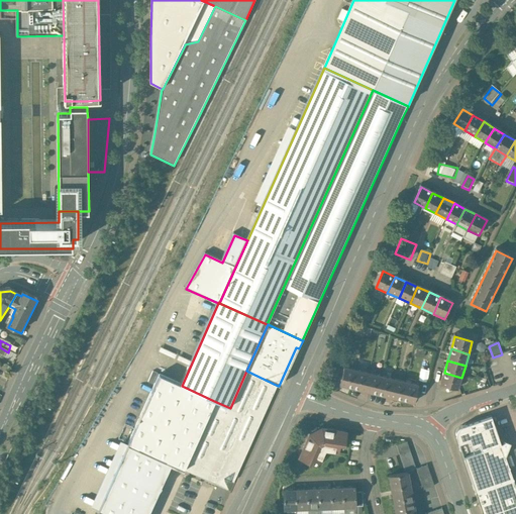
[(357,372),(344,369),(340,386),(353,389),(357,372)]
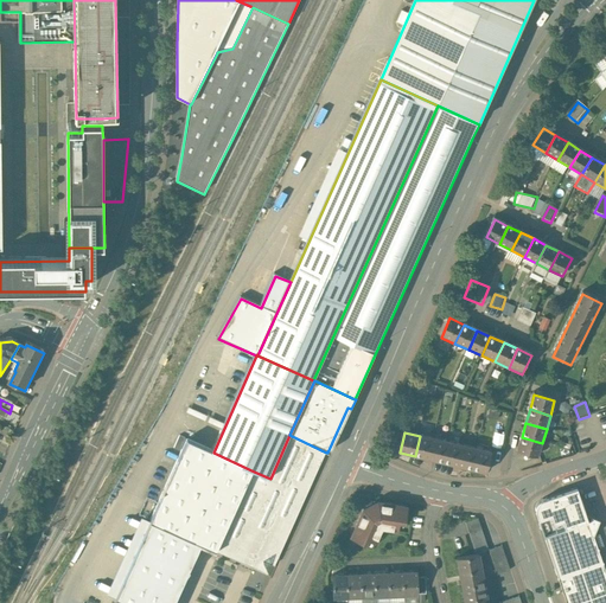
[(254,472),(217,553),(269,576),(272,583),(278,569),(275,568),(327,453),(327,451),(326,453),(289,435),(270,479),(254,472)]
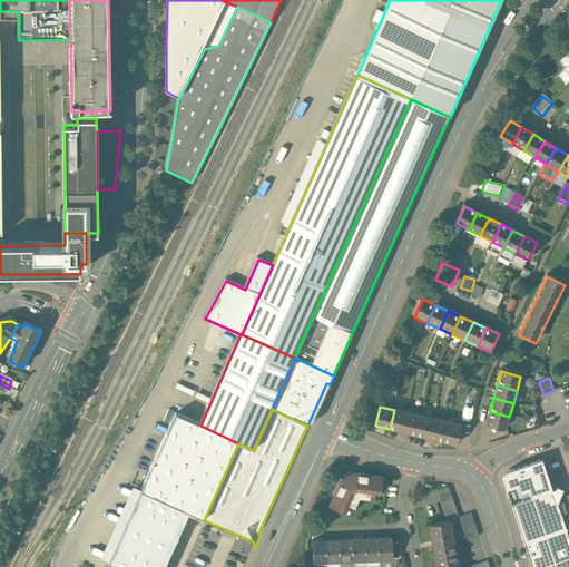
[(466,422),(473,423),(474,410),(467,409),(466,422)]
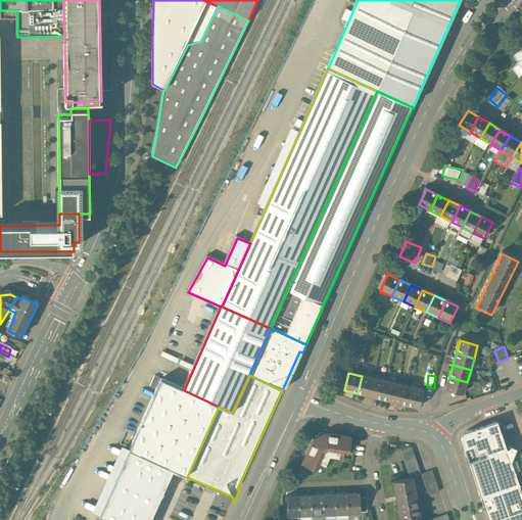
[(374,379),(362,376),(358,393),(370,396),(374,379)]
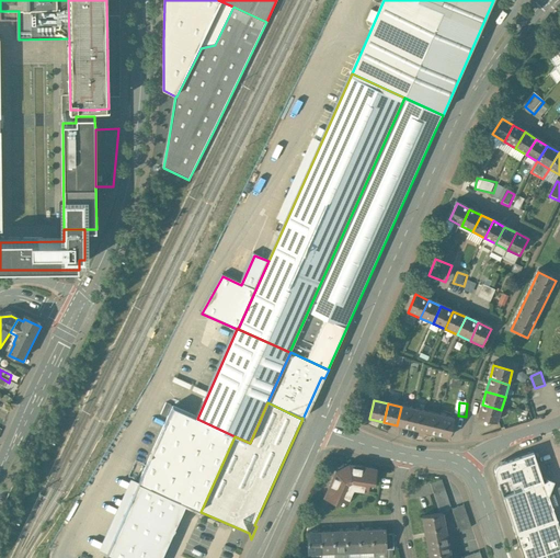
[(501,410),(482,405),(479,418),(498,423),(501,410)]
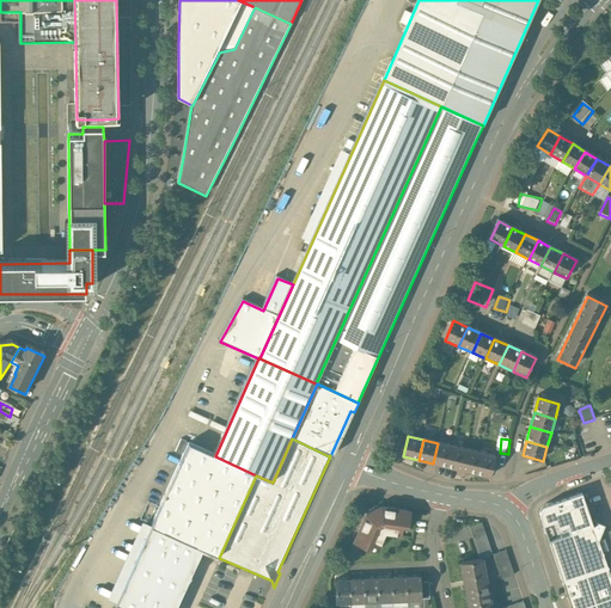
[(452,447),(438,443),(433,464),(446,467),(452,447)]
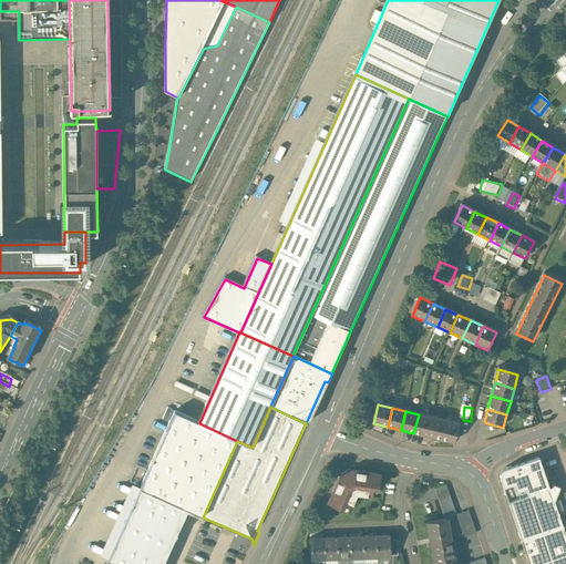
[(199,423),(175,413),(142,490),(203,518),(237,441),(199,423)]
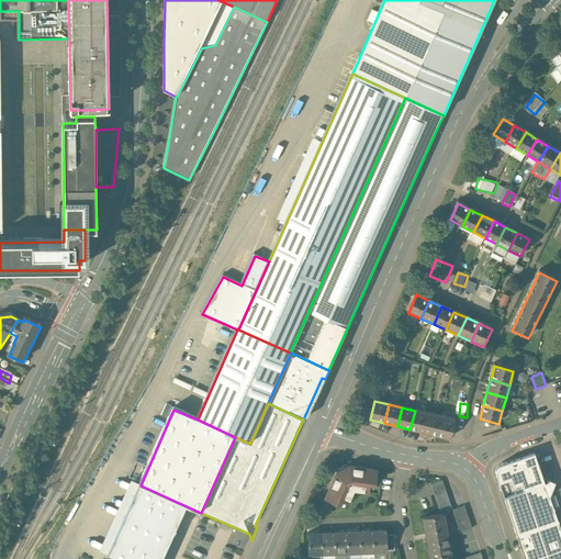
[(428,414),(415,411),(410,429),(424,433),(428,414)]
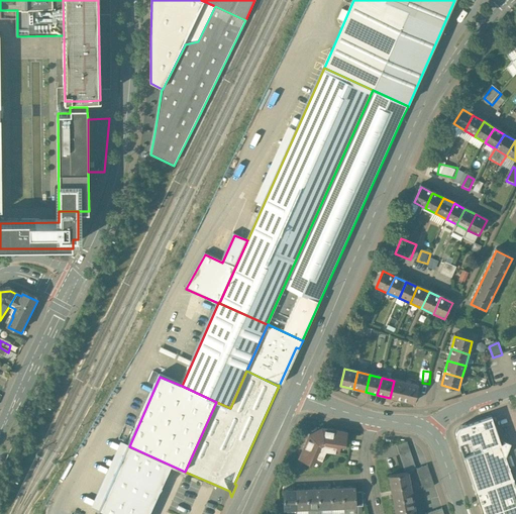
[(406,384),(394,381),(390,398),(402,401),(406,384)]
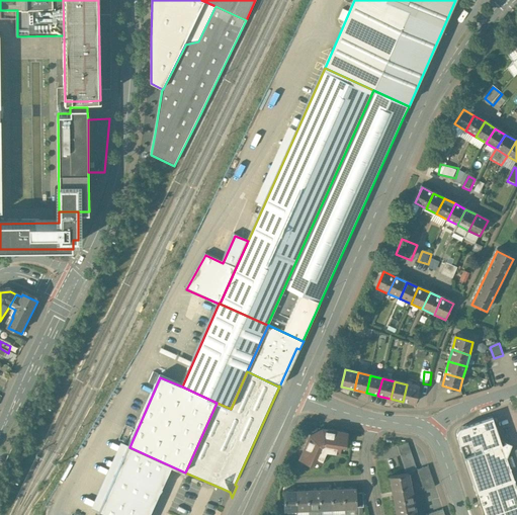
[(420,388),(407,384),(403,402),(416,405),(420,388)]
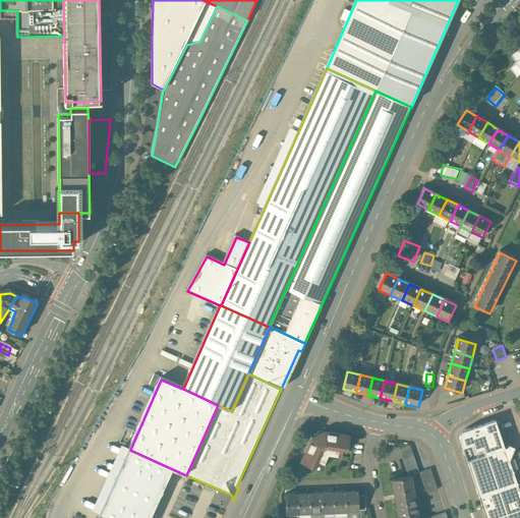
[(460,443),(467,463),(499,453),(506,450),(496,420),(465,432),(463,433),(461,436),(460,439),(460,443)]
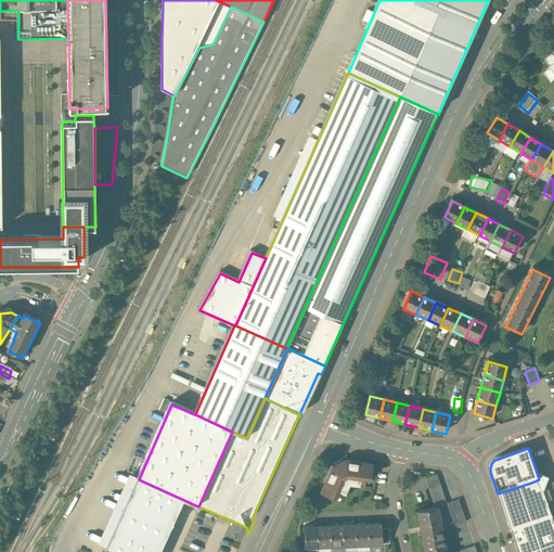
[(372,466),(346,462),(345,463),(345,464),(344,464),(337,466),(338,467),(335,470),(335,469),(333,470),(322,493),(334,499),(336,495),(345,498),(350,486),(363,488),(365,478),(370,479),(372,466)]
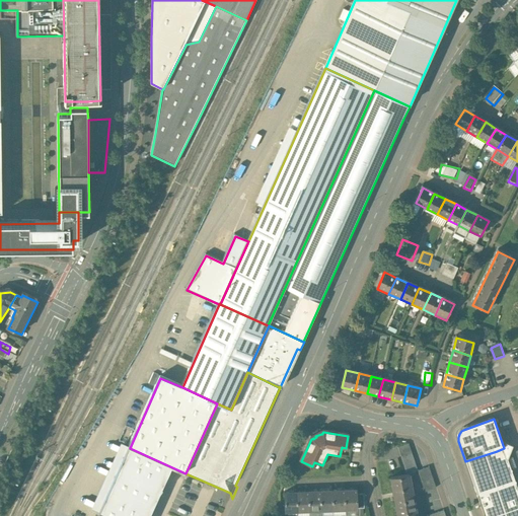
[(419,473),(410,446),(399,449),(409,476),(419,473)]
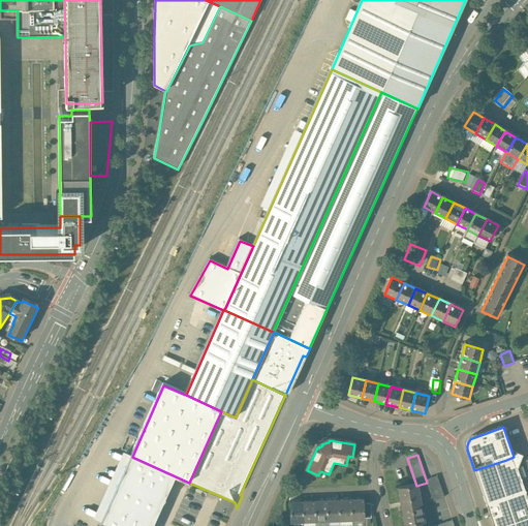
[(189,483),(132,457),(101,524),(104,525),(153,525),(176,477),(188,484),(189,483)]
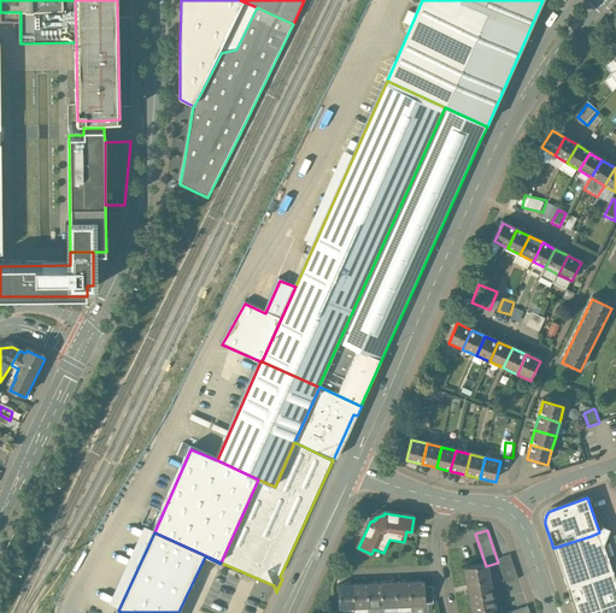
[(604,577),(599,561),(603,560),(599,552),(596,553),(593,544),(591,536),(553,548),(575,612),(615,612),(615,579),(614,575),(604,577)]
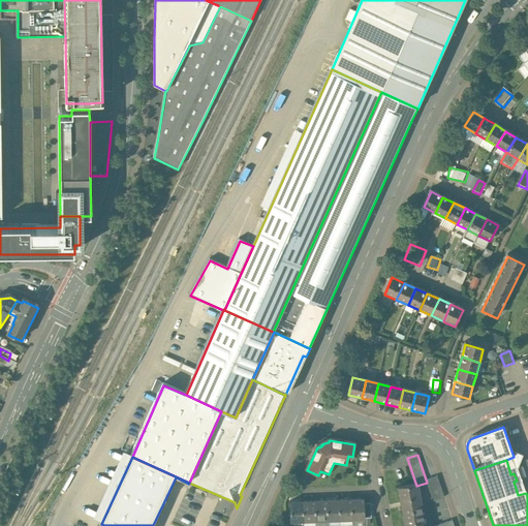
[(438,478),(427,483),(434,503),(445,500),(438,478)]
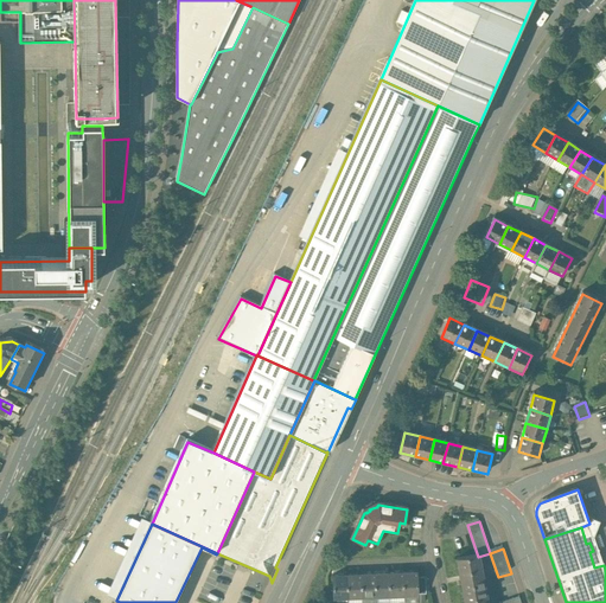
[(478,557),(458,560),(465,602),(488,602),(479,557),(478,557)]
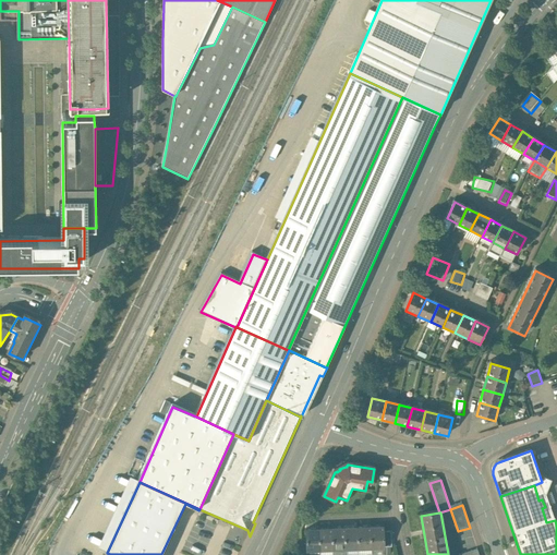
[(384,529),(371,530),(372,550),(385,550),(384,529)]
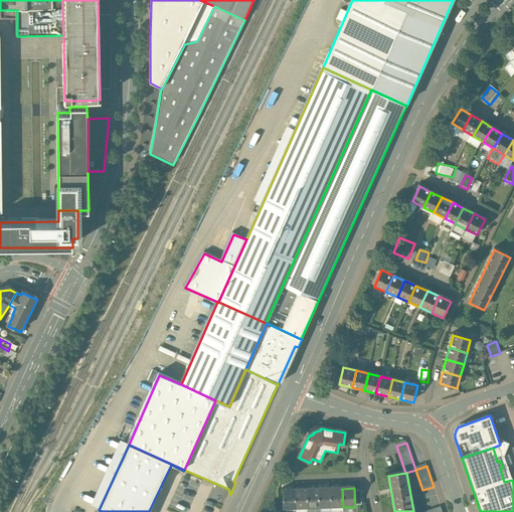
[(330,489),(319,490),(319,508),(331,508),(330,489)]
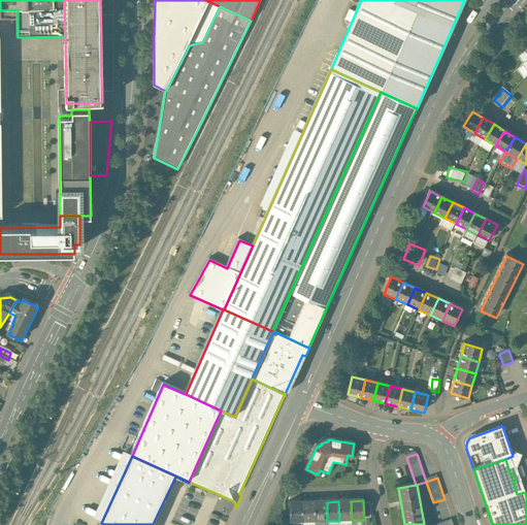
[(351,501),(338,501),(339,521),(352,520),(351,501)]
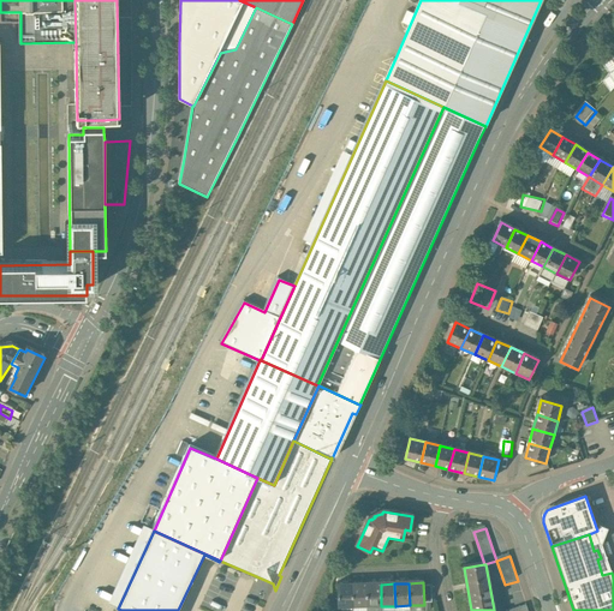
[(352,585),(338,586),(339,607),(353,607),(352,585)]
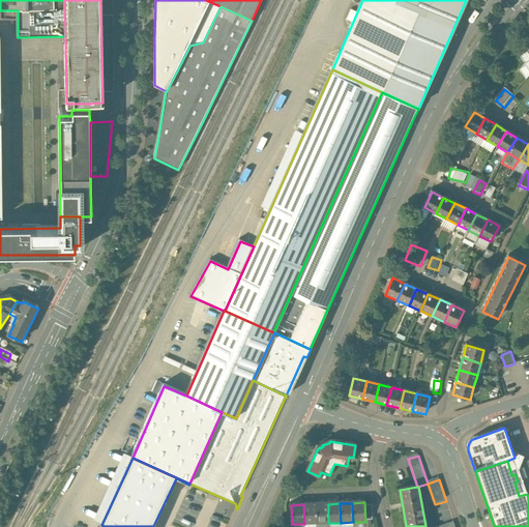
[(316,504),(303,504),(304,524),(317,523),(316,504)]
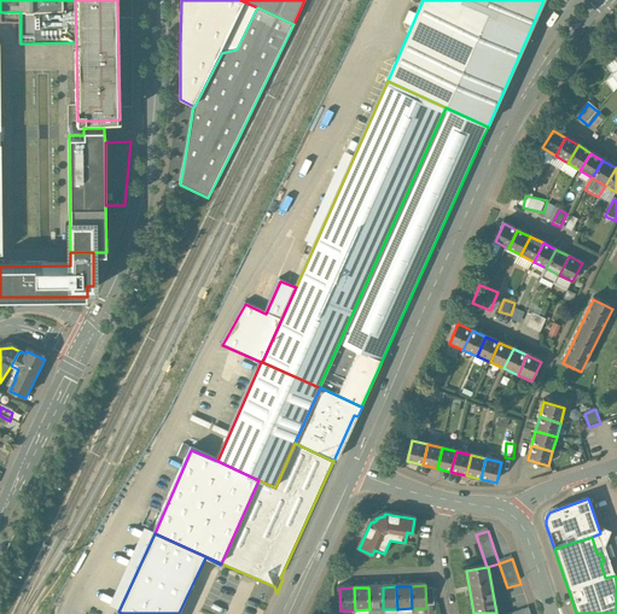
[(383,588),(368,588),(370,609),(383,609),(383,588)]
